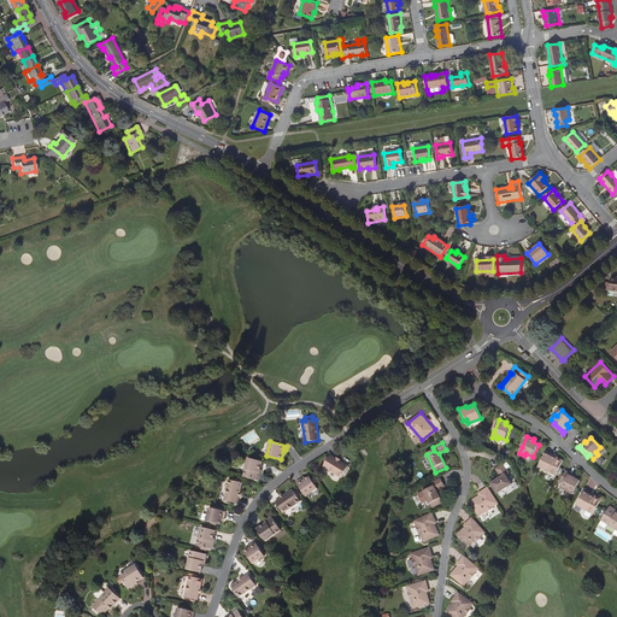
[(552,458),(553,456),(546,452),(539,468),(556,476),(562,463),(552,458)]
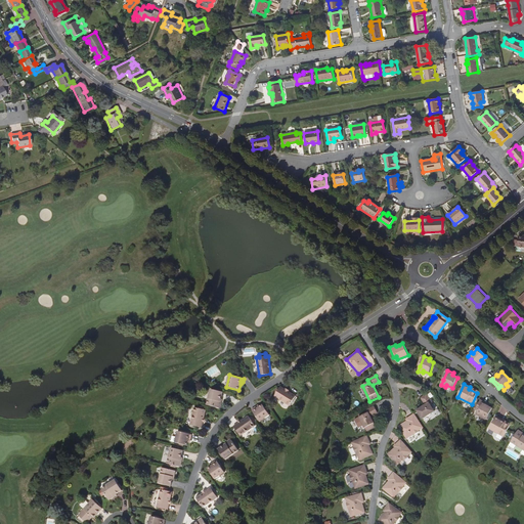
[(274,396),(290,405),(296,395),(280,387),(274,396)]
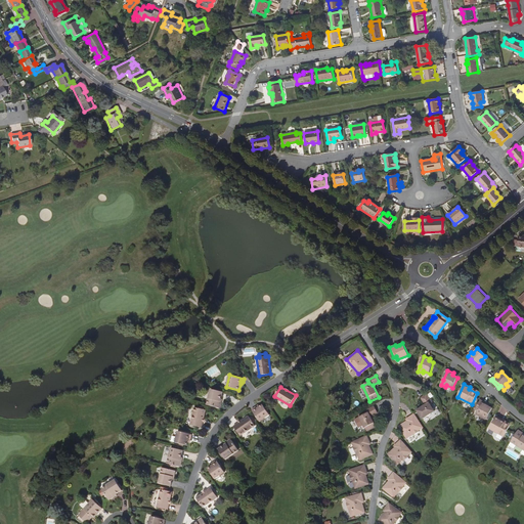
[(221,406),(221,403),(220,401),(221,398),(222,391),(211,389),(207,404),(219,407),(221,406)]
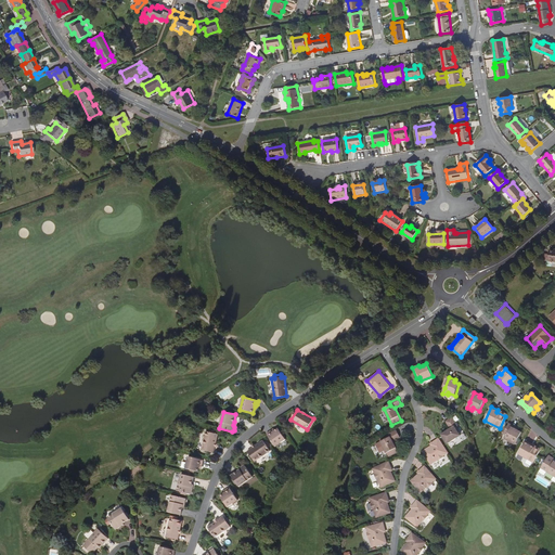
[(441,435),(448,444),(461,436),(455,428),(459,427),(452,417),(446,422),(450,429),(441,435)]
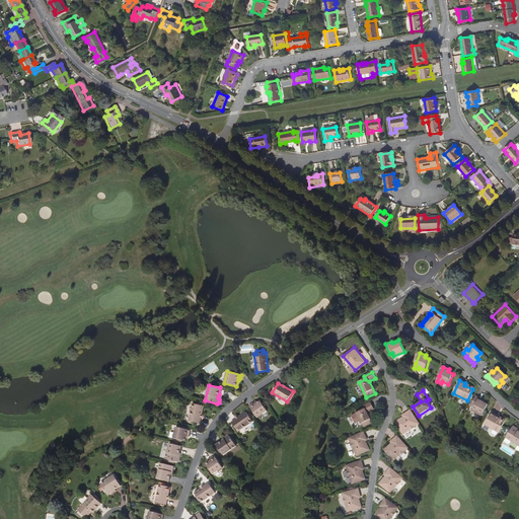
[(480,401),(482,399),(475,396),(470,406),(473,408),(472,411),(482,416),(488,405),(485,403),(480,401)]
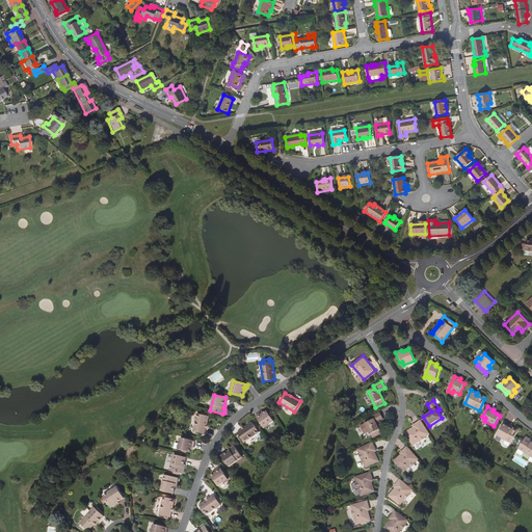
[(266,410),(262,414),(260,415),(258,414),(256,416),(264,427),(274,421),(266,410)]
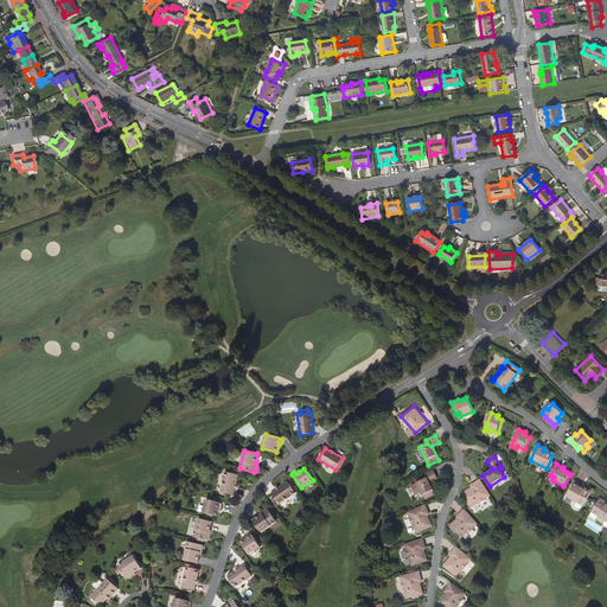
[(236,472),(229,471),(228,472),(225,472),(221,491),(234,494),(238,474),(236,473),(236,472)]
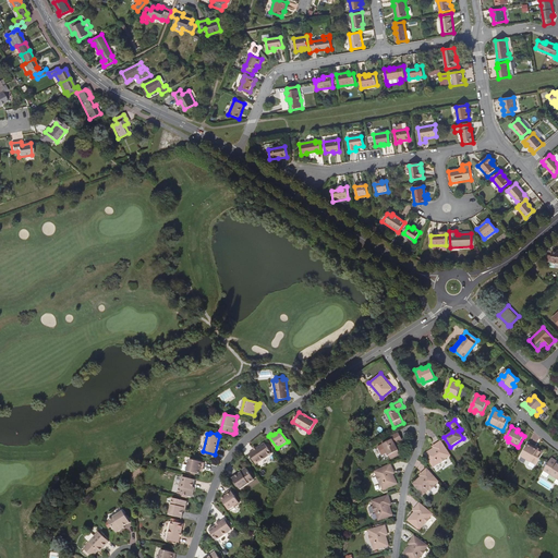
[(389,456),(391,460),(400,455),(398,451),(399,450),(396,444),(402,440),(399,433),(389,437),(390,440),(383,445),(389,456)]
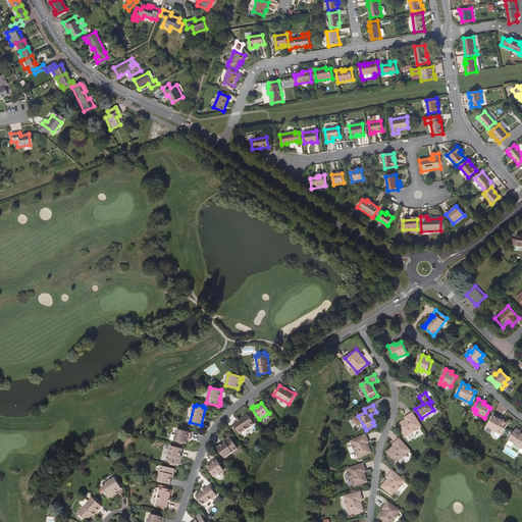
[(421,426),(413,413),(407,417),(408,418),(406,419),(398,425),(406,436),(412,432),(413,433),(418,430),(417,429),(421,426)]
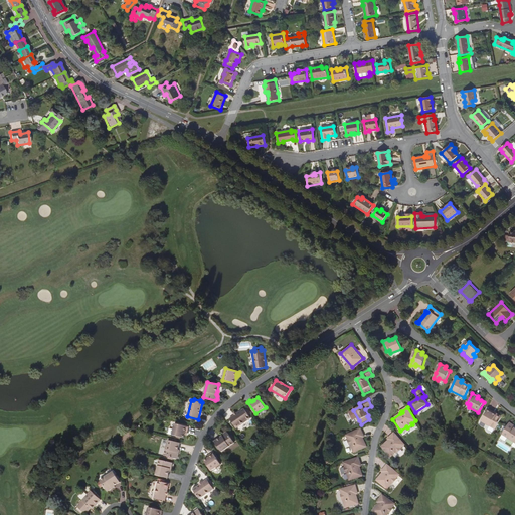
[(236,427),(250,417),(244,408),(230,418),(236,427)]
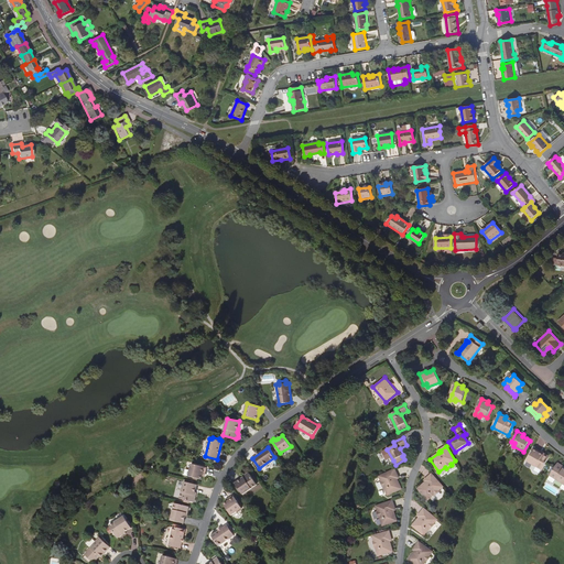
[(539,454),(540,452),(534,448),(527,462),(542,470),(549,458),(539,454)]
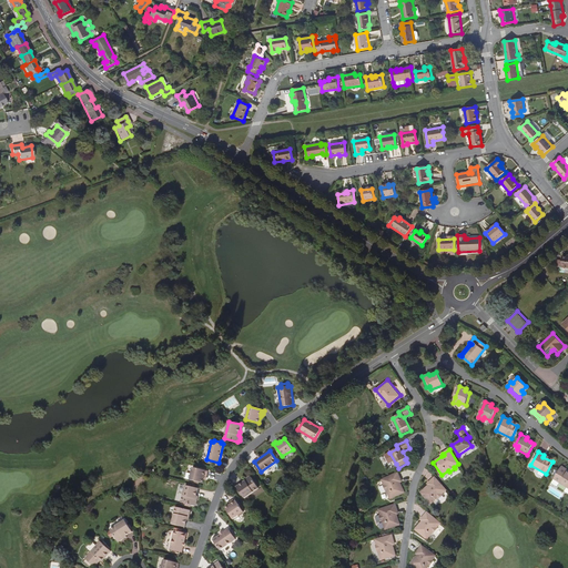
[(204,477),(206,477),(208,470),(193,467),(190,480),(203,483),(204,479),(204,477)]
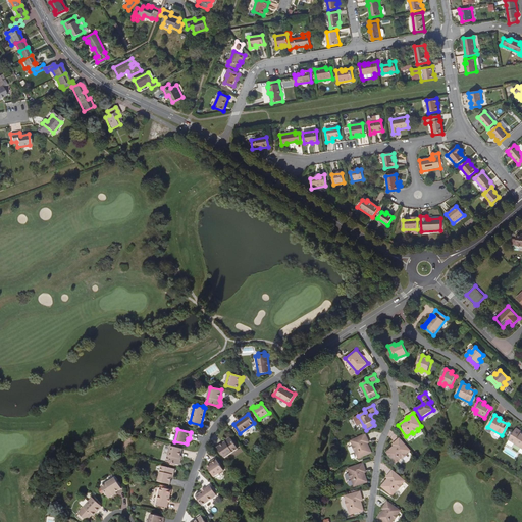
[(521,434),(515,430),(509,440),(521,449),(521,434)]
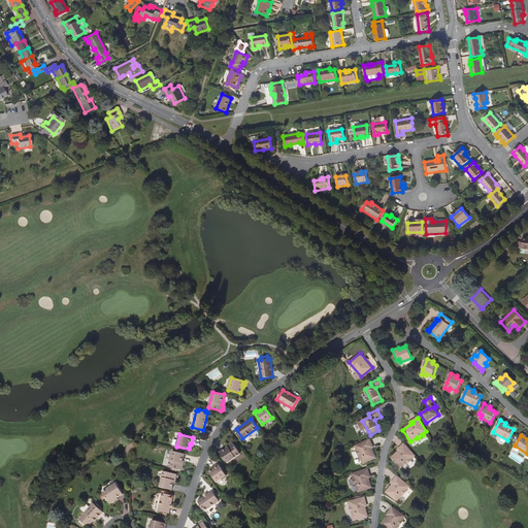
[(370,439),(355,447),(358,452),(356,452),(359,458),(360,457),(363,464),(376,458),(372,449),(371,447),(372,446),(370,439)]
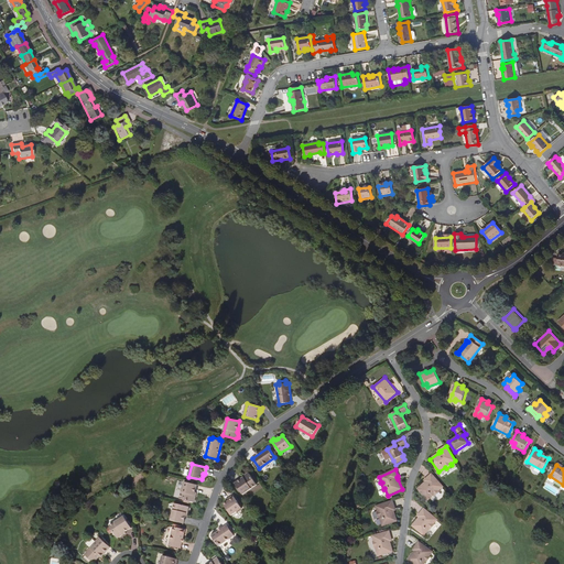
[(248,474),(245,475),(243,478),(241,479),(235,484),(242,495),(257,485),(249,474),(248,474)]
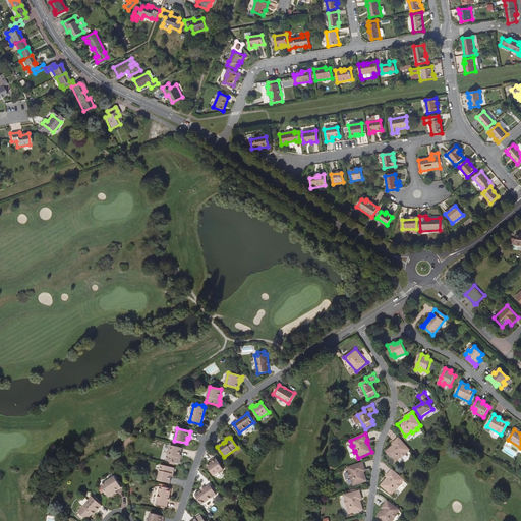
[(410,450),(399,438),(394,443),(395,444),(393,445),(386,452),(395,462),(401,457),(402,458),(406,454),(406,453),(410,450)]
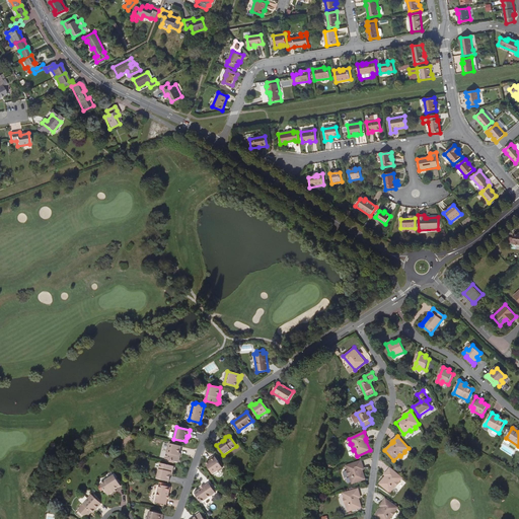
[(178,455),(179,453),(181,446),(169,444),(166,459),(168,460),(167,462),(172,463),(172,461),(175,461),(177,462),(179,461),(179,459),(178,455)]
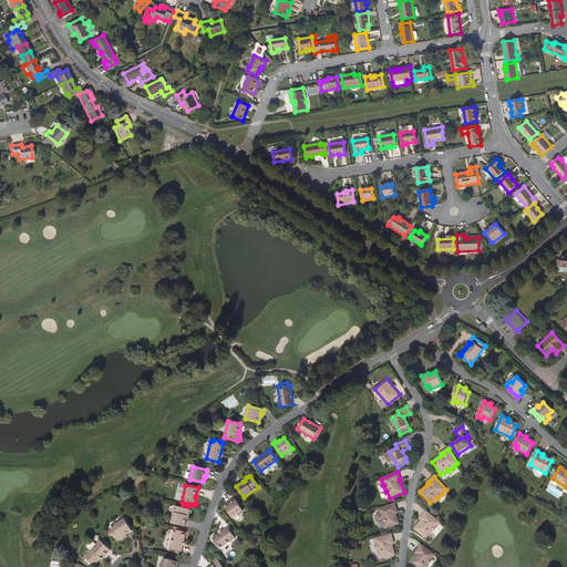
[(234,498),(228,502),(230,504),(228,505),(225,507),(233,518),(243,512),(234,498)]
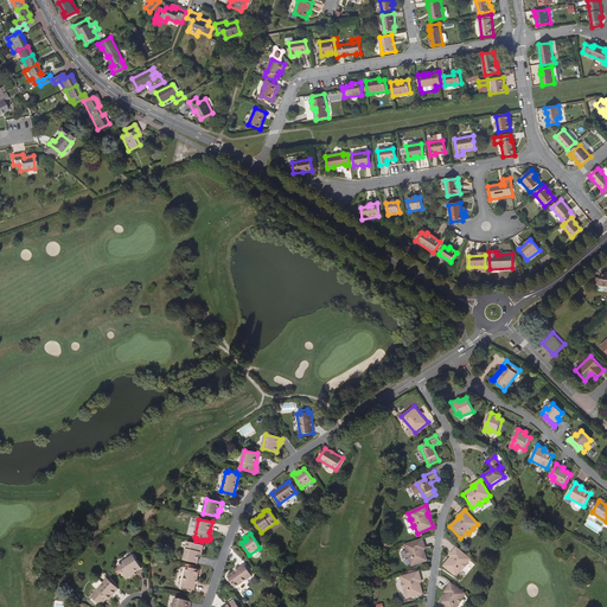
[(422,540),(404,544),(407,551),(406,551),(408,557),(409,557),(411,566),(428,561),(425,550),(423,548),(426,548),(422,540)]
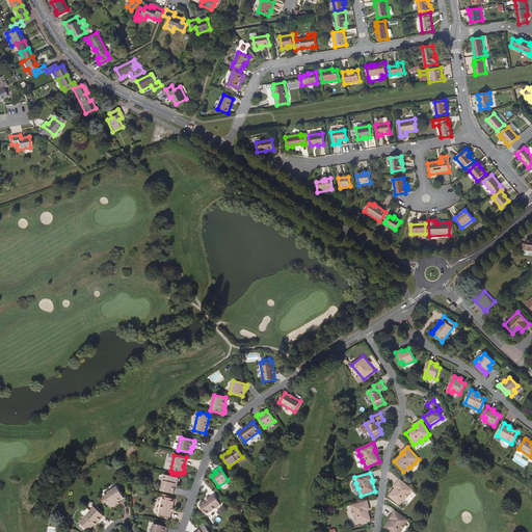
[(176,483),(177,483),(178,479),(177,478),(164,475),(161,491),(173,494),(175,486),(176,483)]
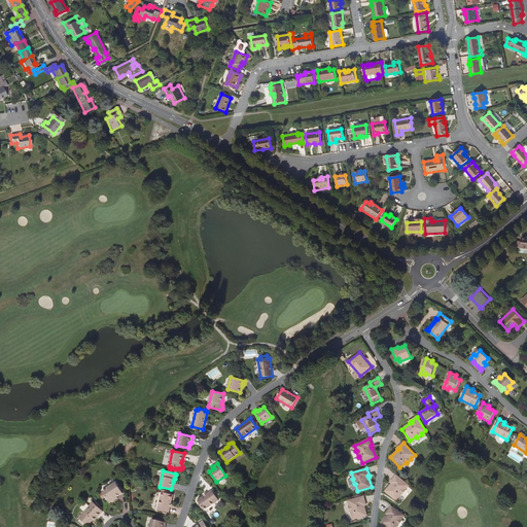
[(409,486),(396,475),(391,481),(393,482),(391,484),(385,491),(396,500),(401,494),(402,495),(407,491),(406,490),(409,486)]
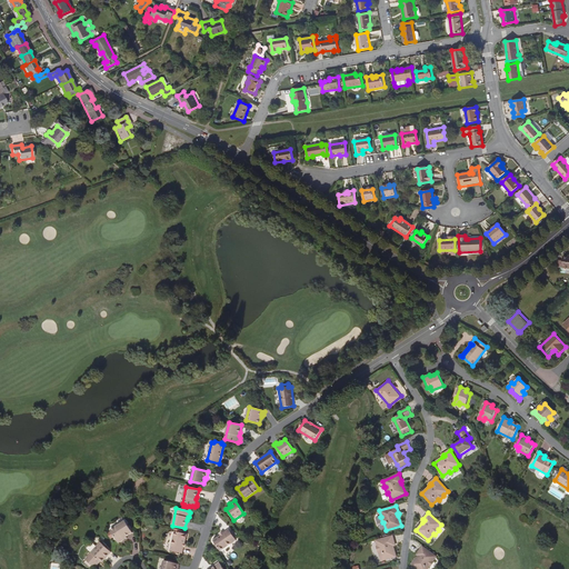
[(120,542),(122,541),(123,539),(126,537),(132,532),(126,521),(110,531),(118,542),(120,542)]
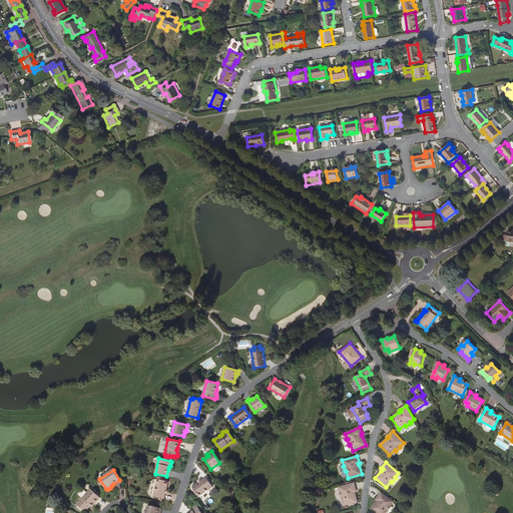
[(198,497),(213,487),(206,478),(192,487),(198,497)]
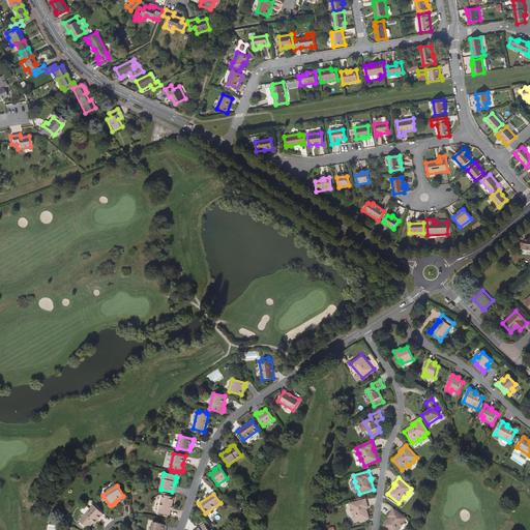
[(158,512),(170,516),(174,498),(163,495),(158,512)]
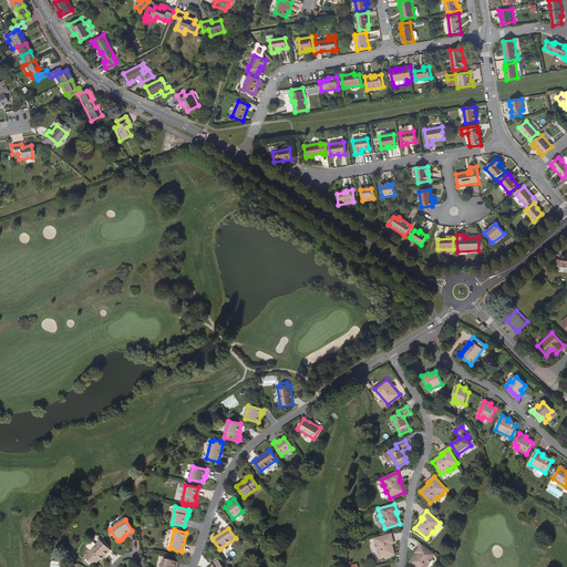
[(392,534),(374,538),(377,544),(375,545),(377,550),(378,550),(380,558),(395,554),(392,544),(392,542),(393,542),(392,534)]
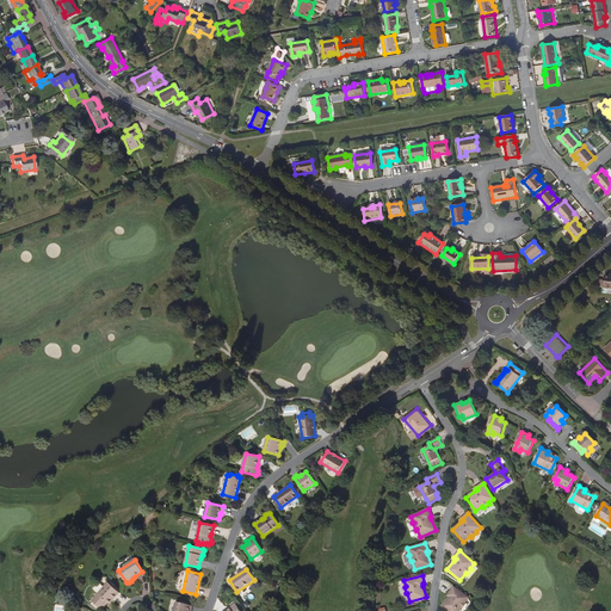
[(93,603),(102,610),(107,603),(110,604),(119,593),(107,582),(98,593),(99,596),(93,603)]
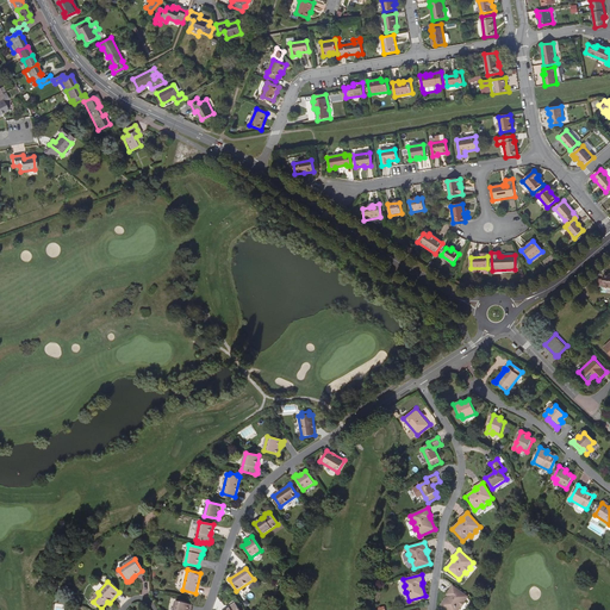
[(468,597),(453,586),(448,592),(450,593),(448,596),(442,605),(448,609),(459,609),(461,608),(462,609),(466,603),(465,602),(468,597)]
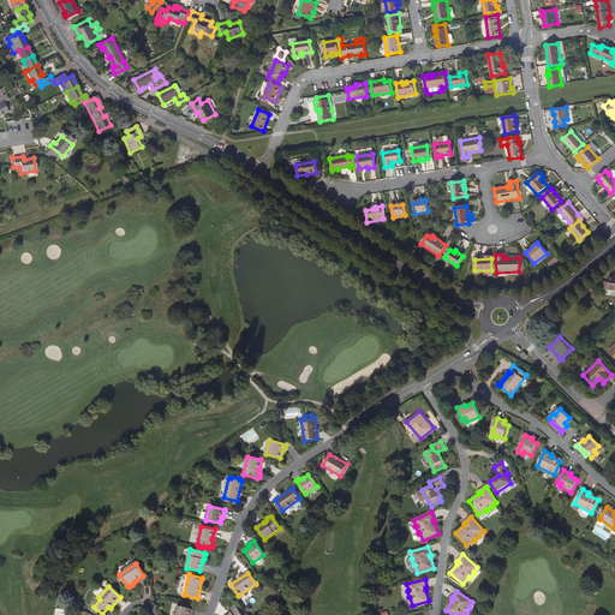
All buildings are outlined.
